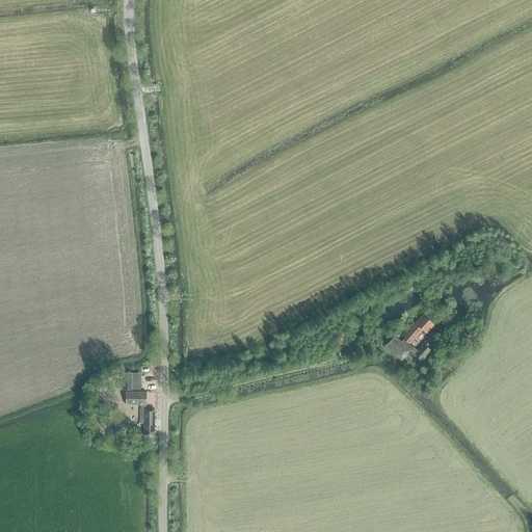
[(431,323),(435,318),(427,311),(423,315),(431,323)]
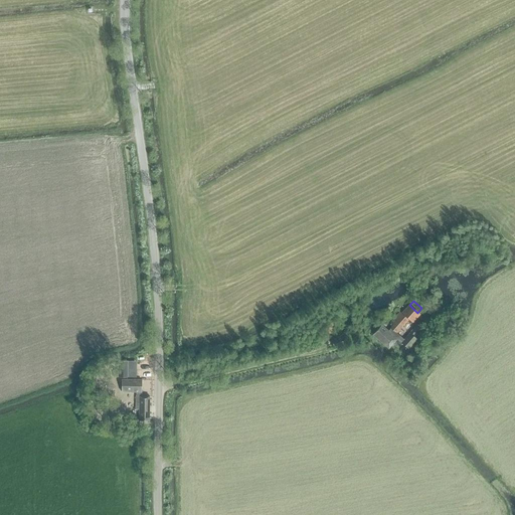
[(404,341),(396,334),(408,320),(412,323),(419,315),(417,313),(409,305),(389,328),(391,329),(388,332),(381,326),(373,335),(388,349),(393,344),(398,349),(402,344),(408,349),(416,340),(413,337),(410,334),(404,341)]
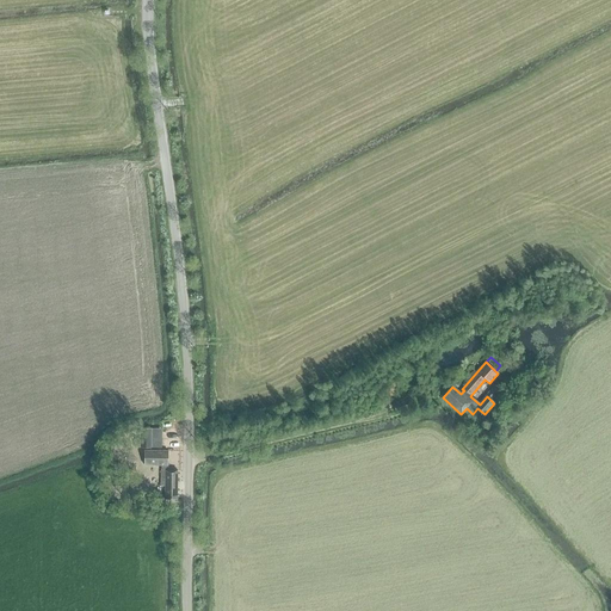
[(491,400),(499,390),(493,386),(486,395),(487,396),(491,400)]
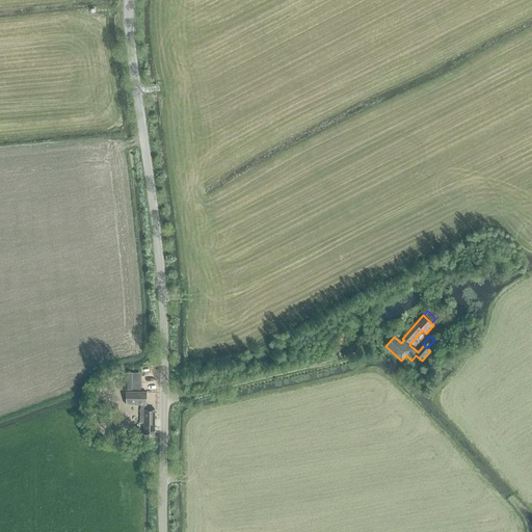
[(342,350),(346,361),(357,356),(354,347),(342,350)]
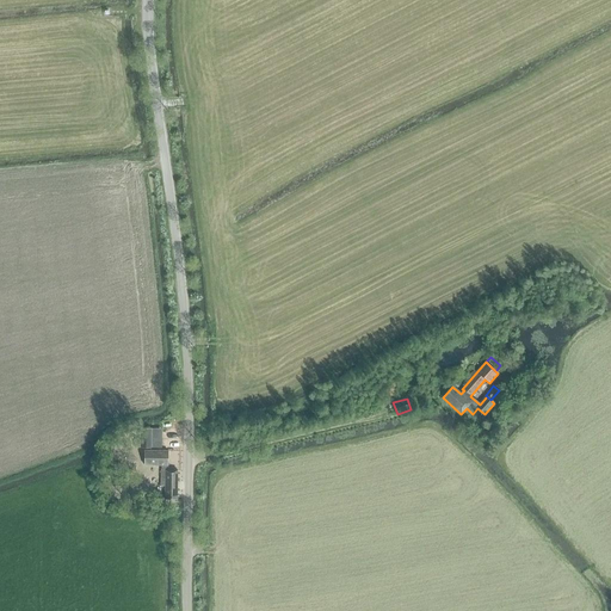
[(150,448),(150,429),(140,429),(140,448),(150,448)]
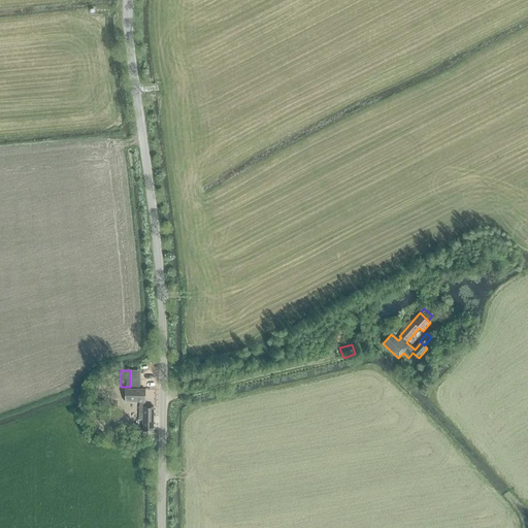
[(142,432),(153,432),(153,407),(144,406),(145,390),(125,390),(124,402),(139,402),(139,420),(142,420),(142,432)]
